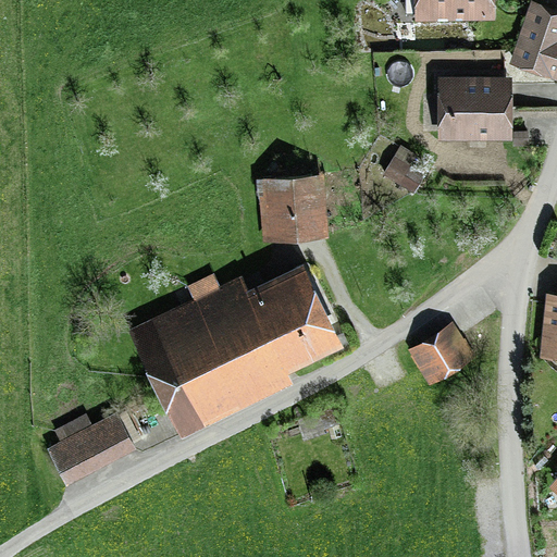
[(415,20),(495,17),(495,0),(406,0),(407,11),(415,11),(415,20)]
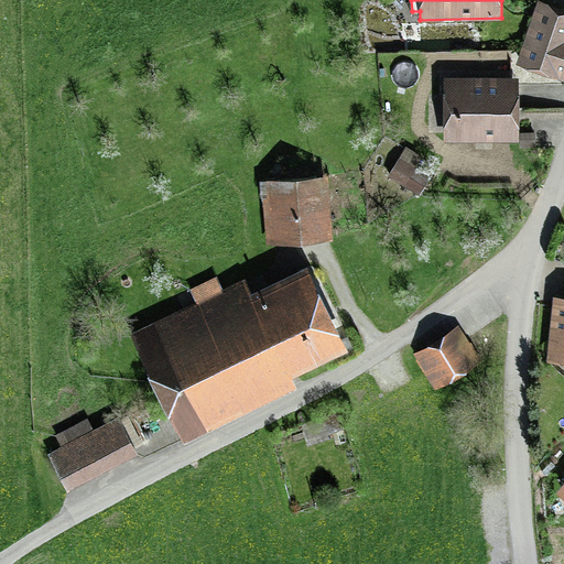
[(563,7),(542,0),(537,0),(517,63),(563,78),(563,7)]
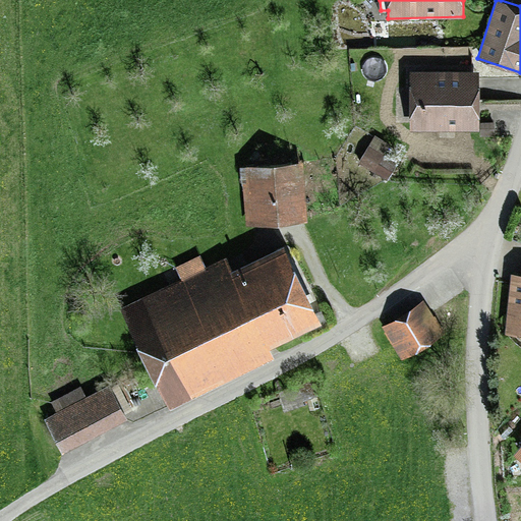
[(410,129),(480,130),(480,135),(494,135),(494,121),(479,121),(479,69),(410,69),(409,95),(401,95),(401,122),(410,122),(410,129)]
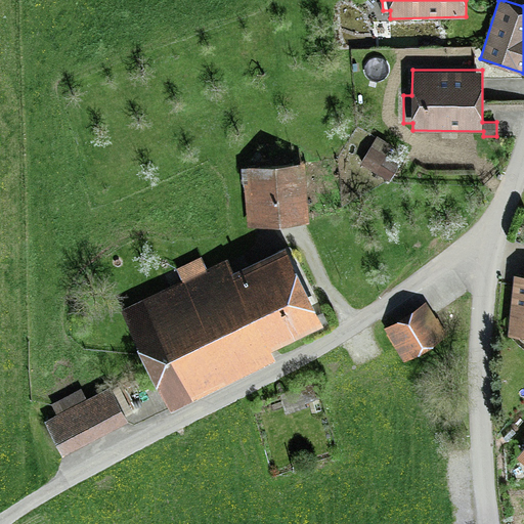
[(377,135),(359,163),(390,180),(406,153),(377,135)]
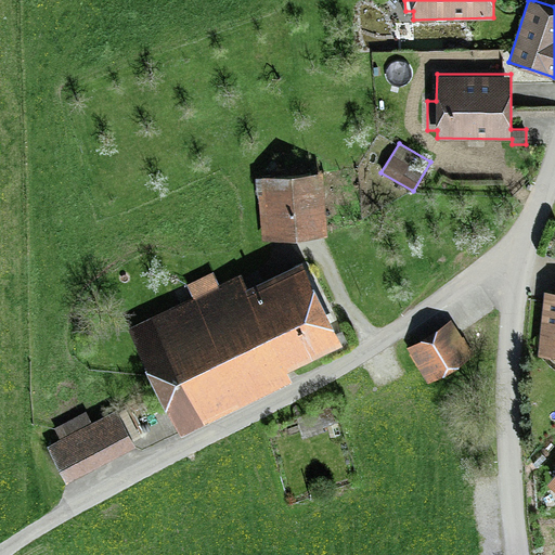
[(257,178),(262,240),(328,233),(322,171),(257,178)]
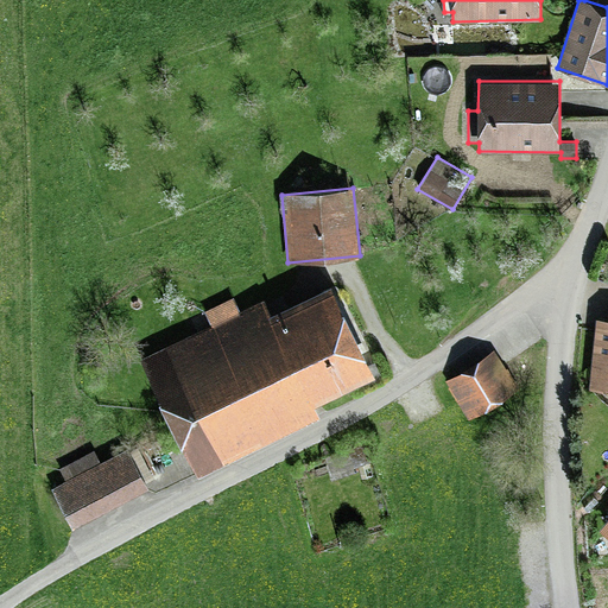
[(211,324),(165,347),(168,350),(157,355),(158,359),(144,366),(196,475),(321,416),(315,404),(375,374),(331,284),(271,314),(264,299),(240,310),(233,297),(206,310),(211,324)]
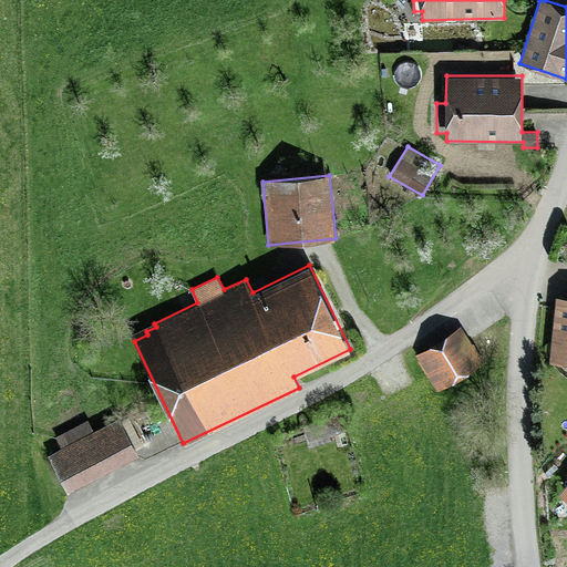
[(566,297),(556,296),(547,363),(566,363),(566,297)]
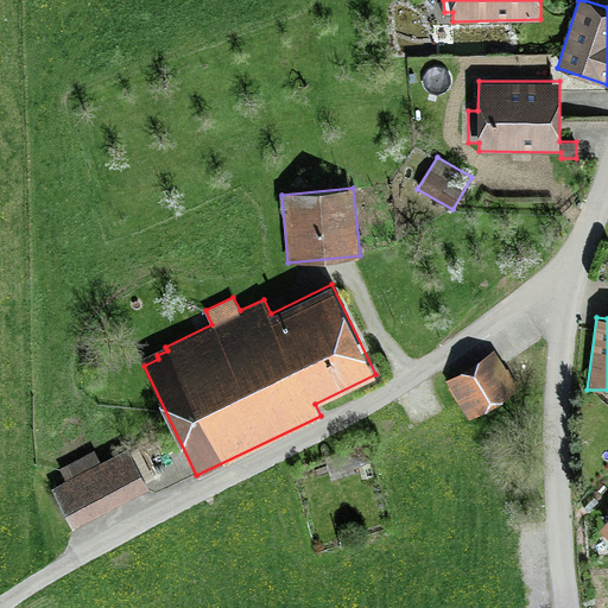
[(469,419),(519,390),(494,349),(444,379),(469,419)]
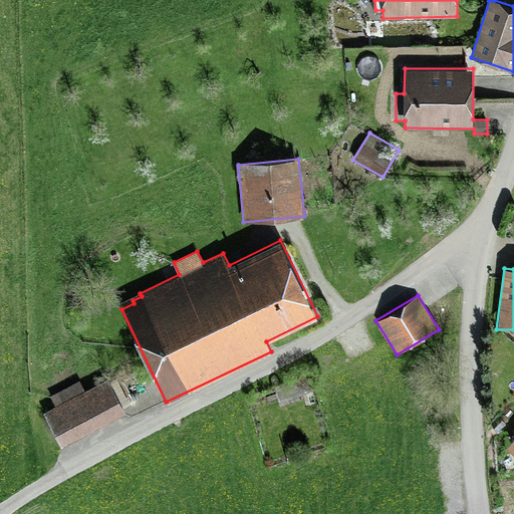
[(58,367),(66,375),(74,368),(66,359),(58,367)]
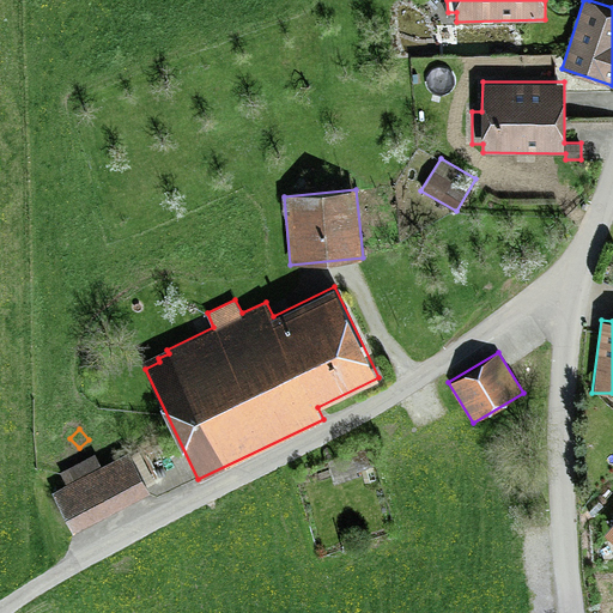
[(73,533),(150,492),(128,450),(101,465),(95,454),(60,472),(66,484),(52,491),(73,533)]
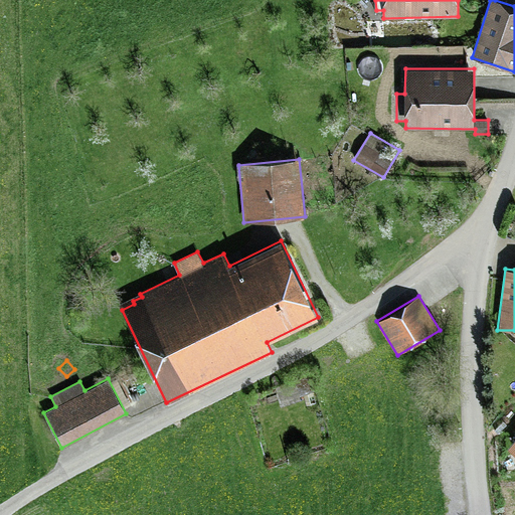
[(303,393),(307,405),(316,403),(313,391),(303,393)]
